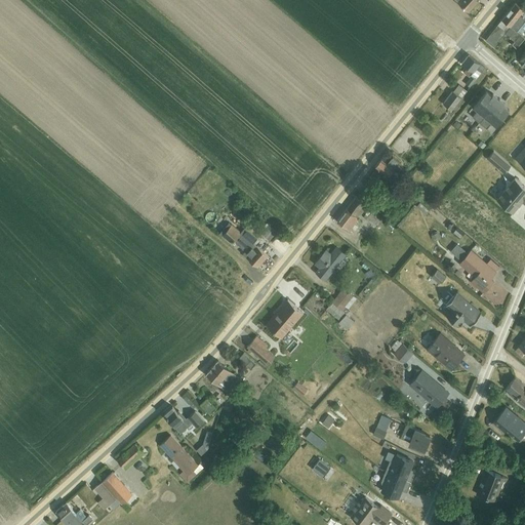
[(454,0),(457,2),(469,12),(479,2),(477,0),(454,0)]
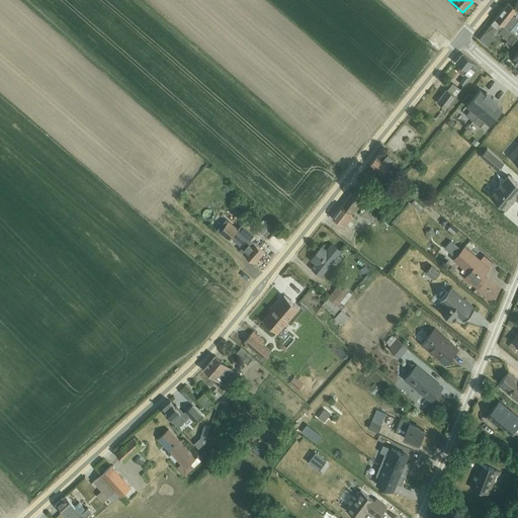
[(517,9),(509,3),(480,39),(488,47),(499,32),(508,39),(505,44),(510,47),(517,36),(517,35),(515,33),(517,29),(517,15),(516,14),(517,11),(517,9)]
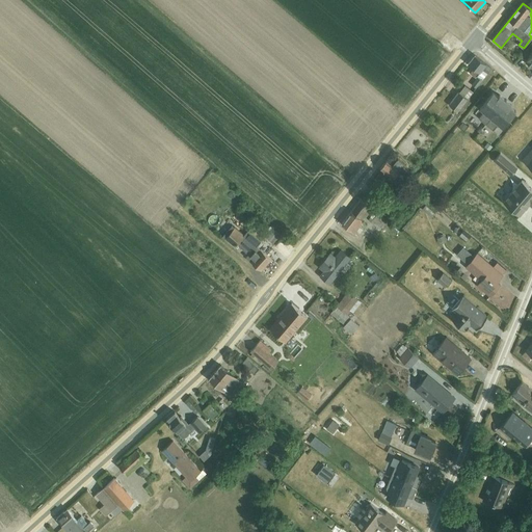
[(475,55),(468,63),(474,68),(470,73),(476,77),(477,76),(478,76),(472,84),(476,87),(491,68),(475,55)]
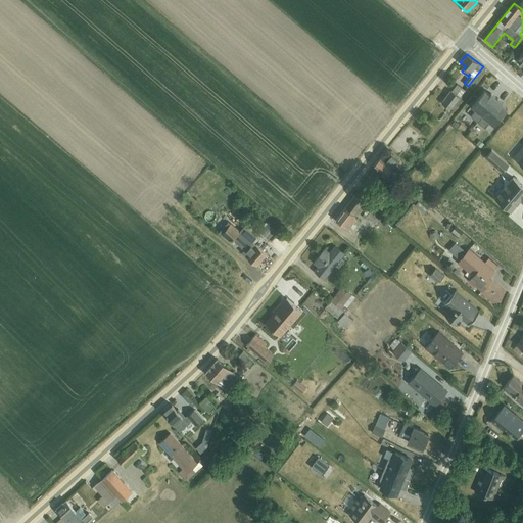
[(450,90),(440,102),(450,109),(466,90),(457,84),(452,91),(450,90)]
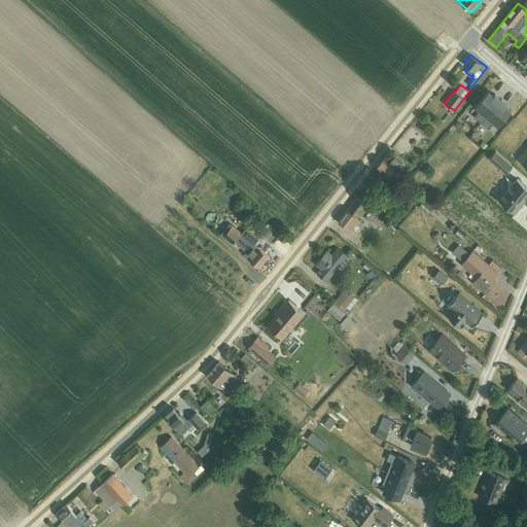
[(481,124),(501,99),(495,94),(493,96),(488,92),(476,107),(479,110),(473,117),(481,124)]
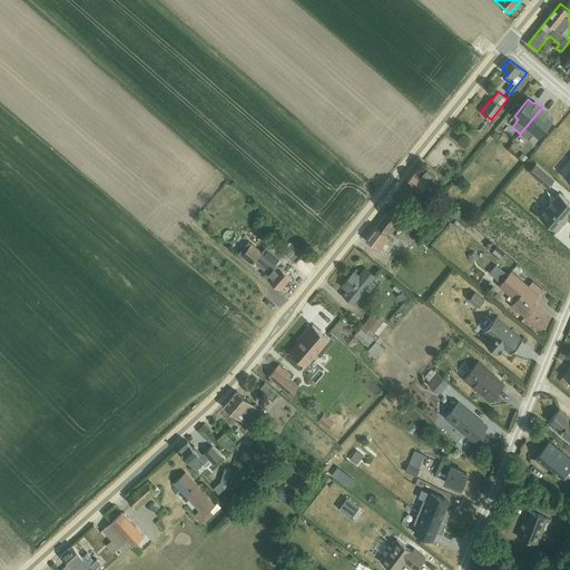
[(542,107),(520,134),(523,136),(528,139),(533,134),(538,137),(553,119),(548,115),(549,112),(542,107)]
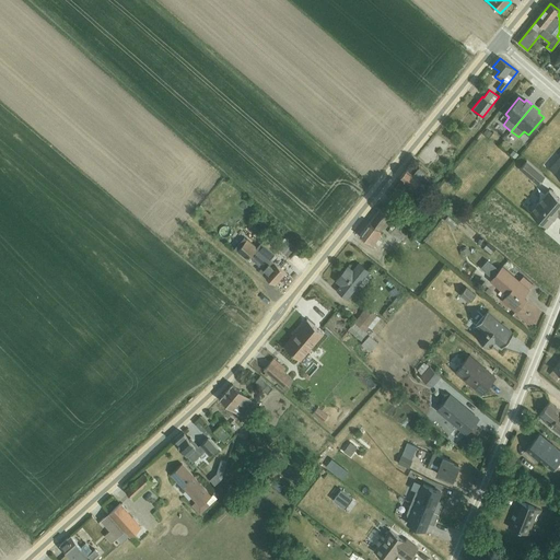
[(559,155),(549,168),(559,177),(559,155)]
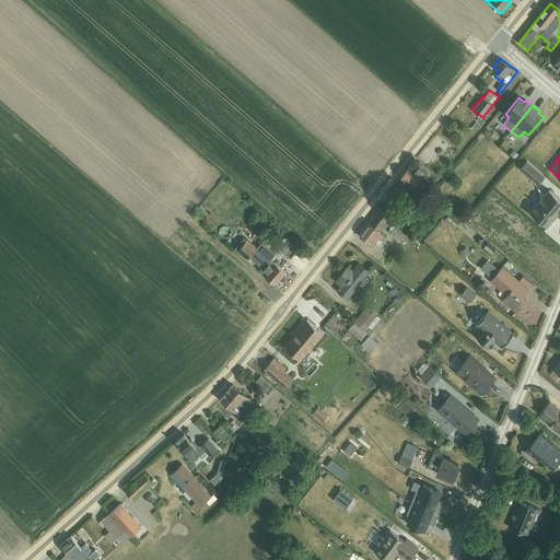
[(523,165),(520,168),(537,184),(545,176),(526,161),(523,165)]
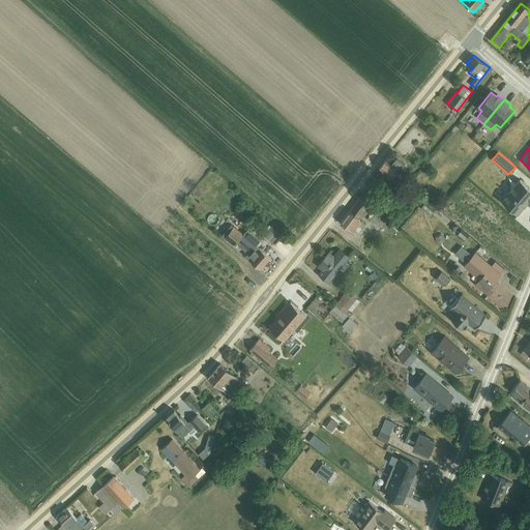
[(381,169),(375,177),(381,182),(385,177),(391,182),(393,180),(394,181),(394,180),(395,181),(406,170),(402,166),(404,163),(396,157),(390,165),(385,159),(379,168),(381,169)]
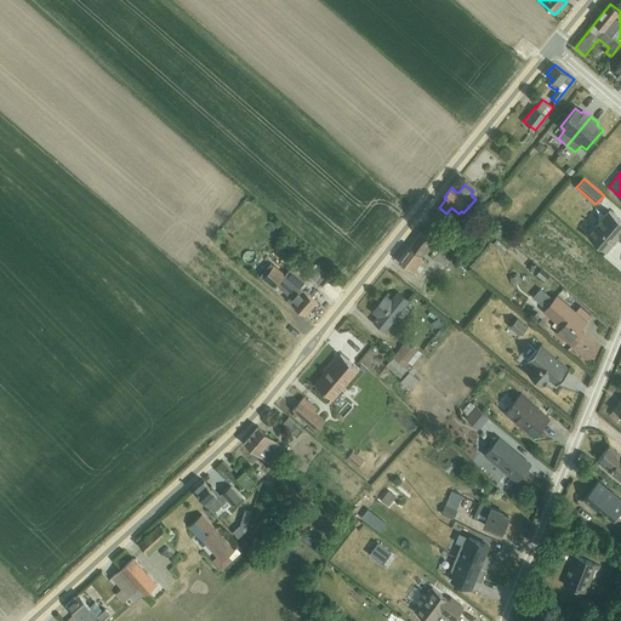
[(501,197),(495,203),(501,208),(507,201),(501,197)]
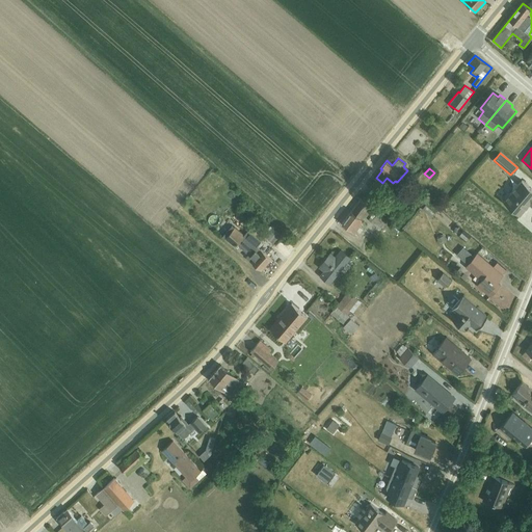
[(531,188),(522,180),(504,202),(520,215),(529,204),(531,206),(531,188)]
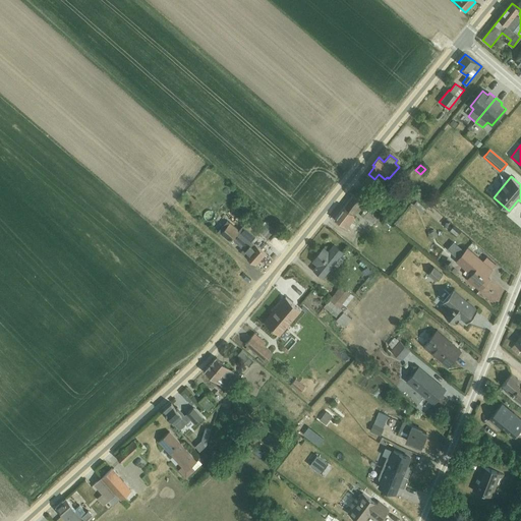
[(383,192),(373,204),(379,208),(388,196),(383,192)]
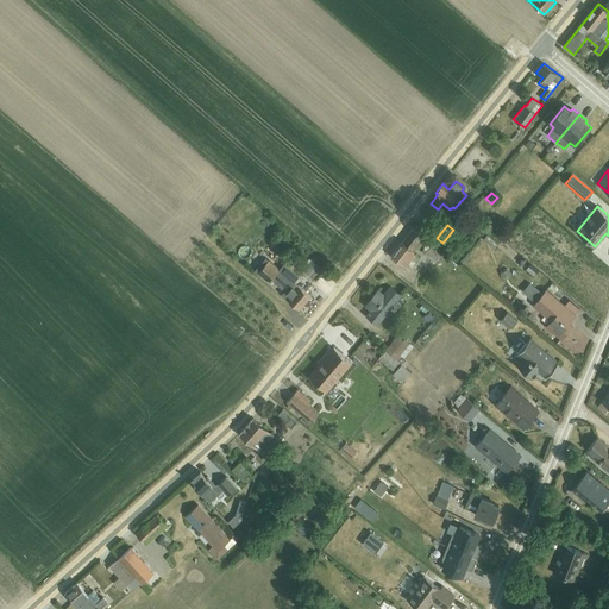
[(402,242),(391,256),(406,267),(409,263),(413,265),(416,262),(413,259),(418,252),(416,251),(426,240),(422,237),(424,236),(413,227),(402,242)]
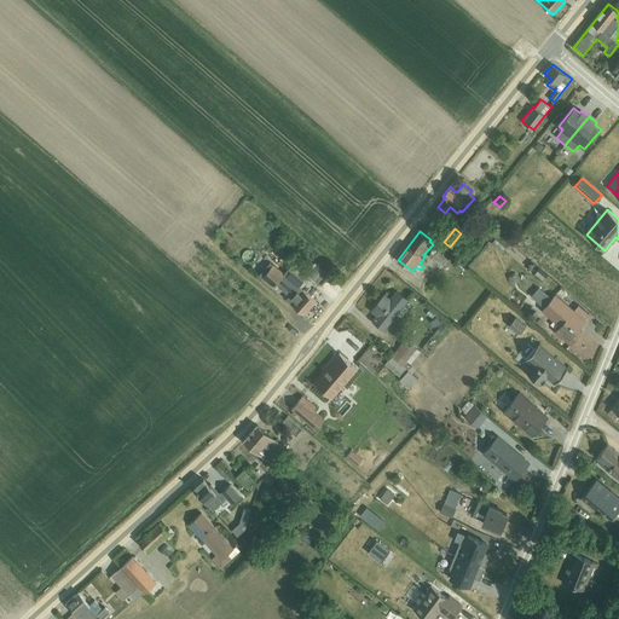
[(495,238),(491,243),(502,253),(507,248),(495,238)]
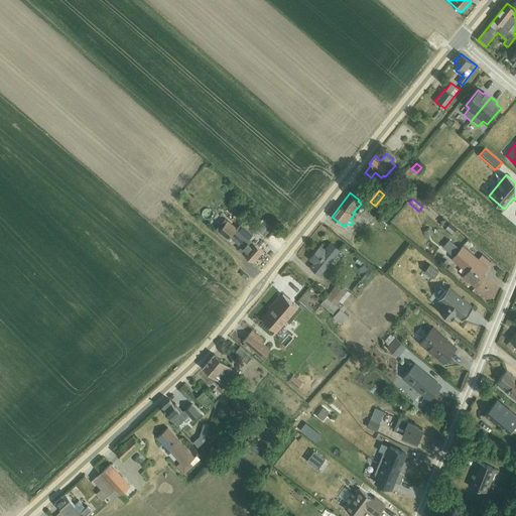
[(362,207),(358,212),(369,222),(370,222),(371,223),(372,221),(371,220),(376,214),(367,206),(364,209),(362,207)]
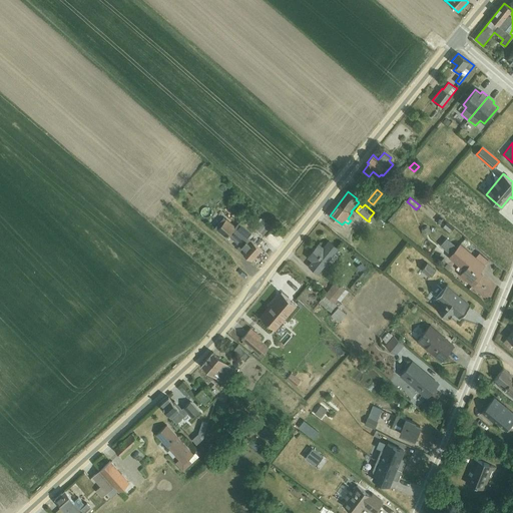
[(223,216),(214,227),(224,236),(226,238),(229,235),(240,244),(237,247),(251,261),(262,248),(248,237),(252,232),(239,221),(235,225),(227,218),(226,219),(223,216)]
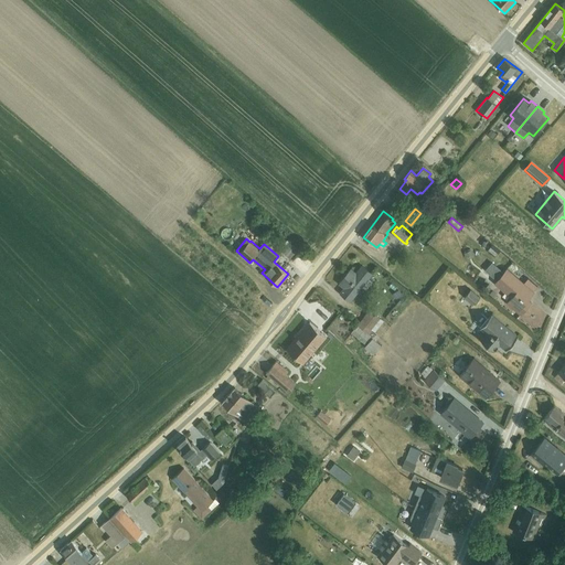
[(287,241),(280,248),(283,249),(281,252),(290,258),(298,249),(287,241)]
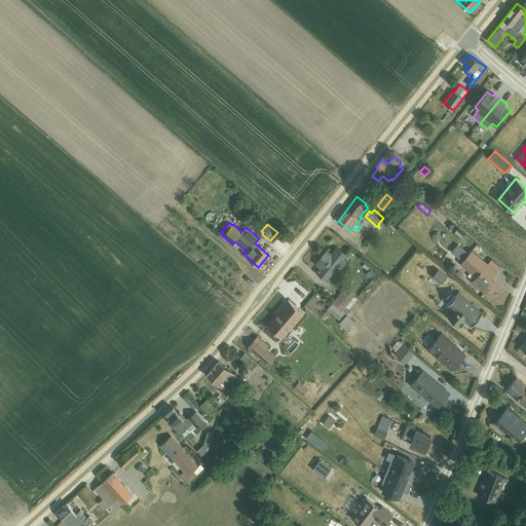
[(439,232),(431,235),(435,241),(442,238),(439,232)]
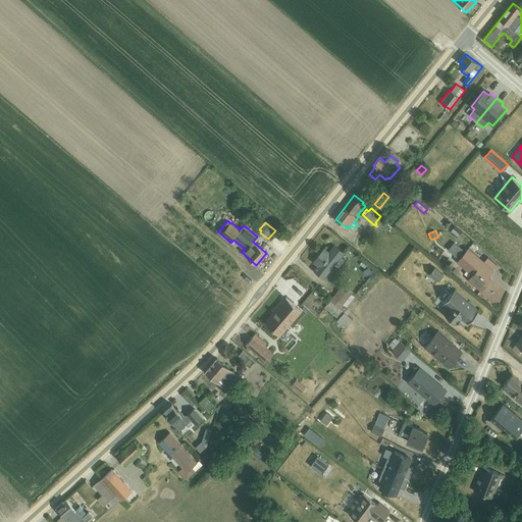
[(454,242),(448,250),(458,258),(464,251),(454,242)]
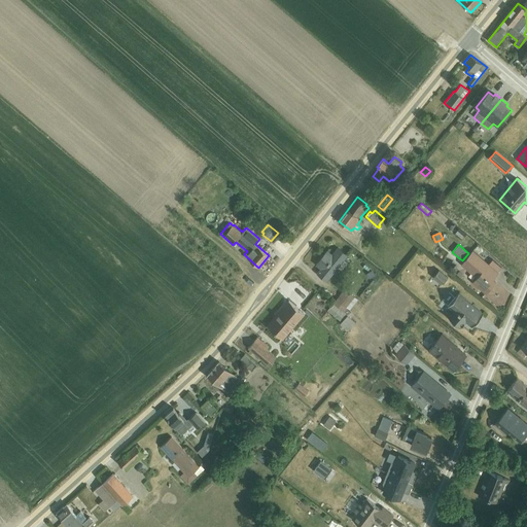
[(327,249),(316,264),(320,268),(317,273),(327,281),(338,268),(342,271),(348,262),(344,259),(348,254),(338,246),(332,253),(327,249)]
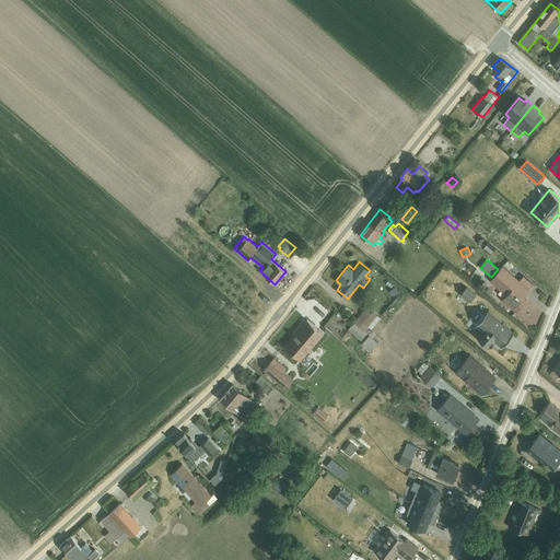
[(528,290),(518,281),(502,267),(489,281),(506,295),(502,300),(516,312),(527,300),(523,298),(529,290),(528,290)]
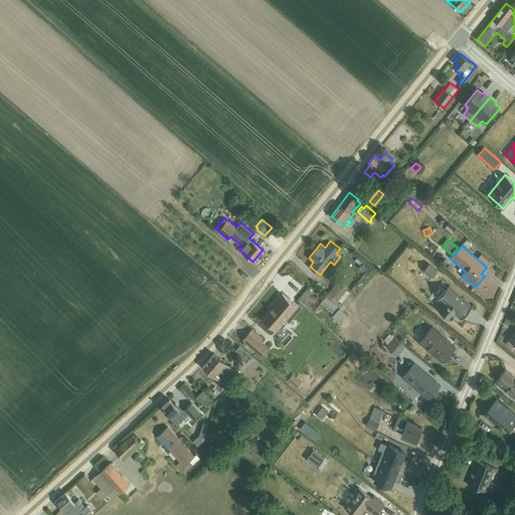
[(477,259),(486,267),(490,262),(481,253),(477,259)]
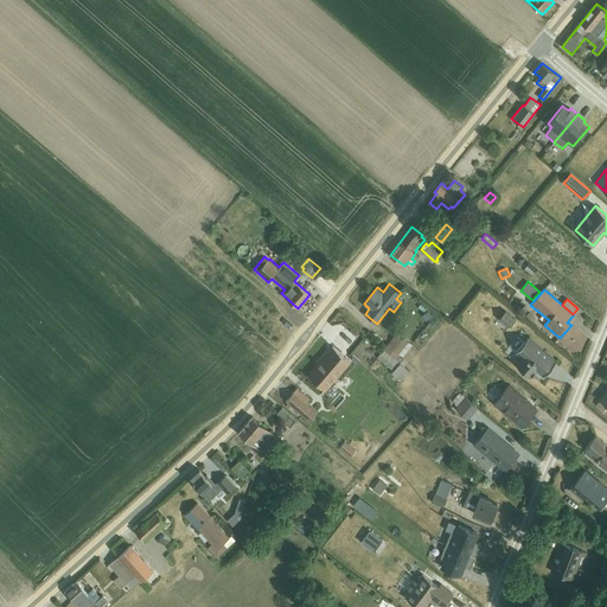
[(506,311),(499,319),(508,327),(515,318),(506,311)]
